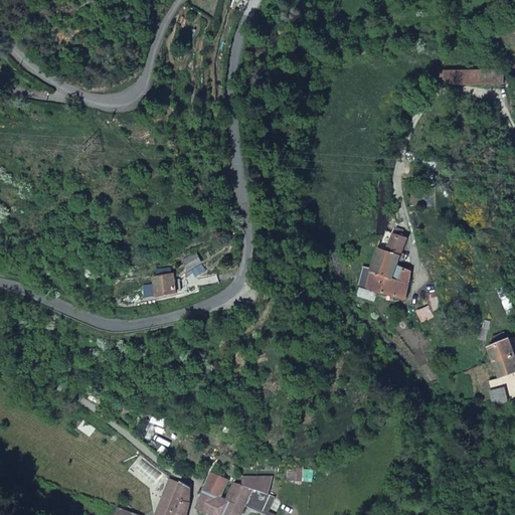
[(502,82),(502,69),(443,70),(443,73),(440,73),(440,77),(443,77),(443,79),(452,84),(502,82)]
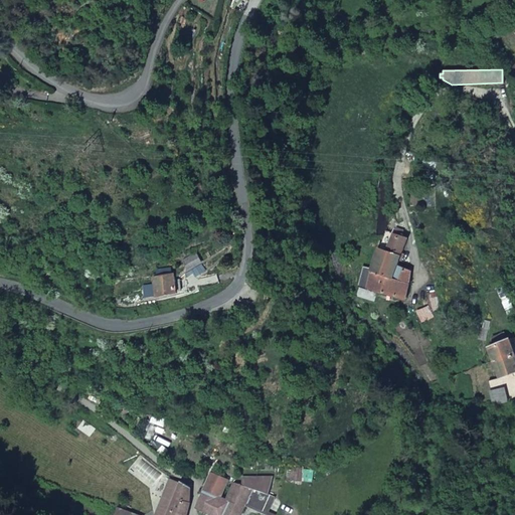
[(379,248),(369,268),(371,268),(370,272),(391,280),(396,268),(406,238),(401,236),(403,231),(395,228),(393,232),(386,250),(379,248)]
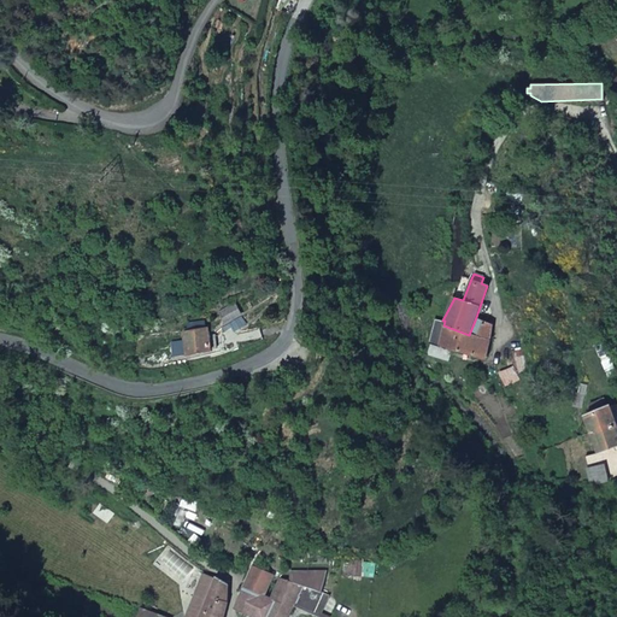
[(465,277),(454,298),(463,300),(471,278),(465,277)]
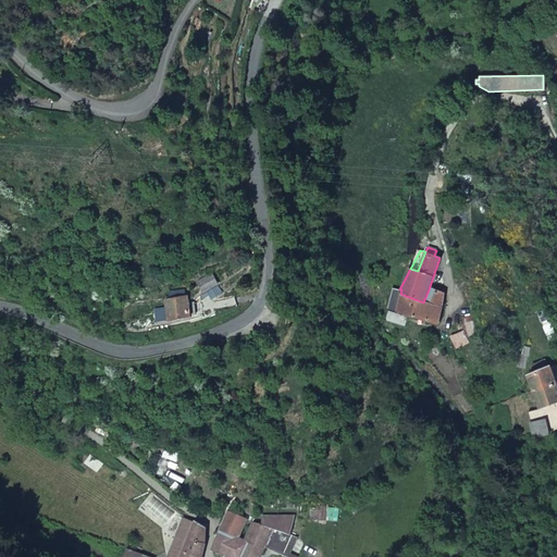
[(218,283),(212,273),(196,282),(201,292),(218,283)]
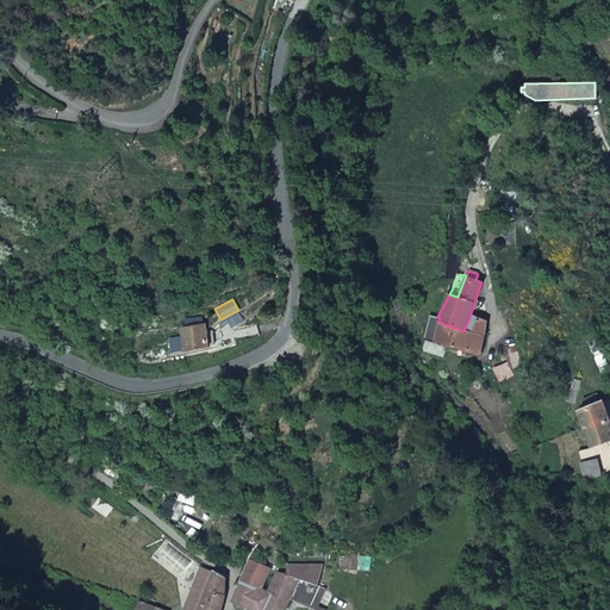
[(243,321),(238,313),(228,319),(232,327),(243,321)]
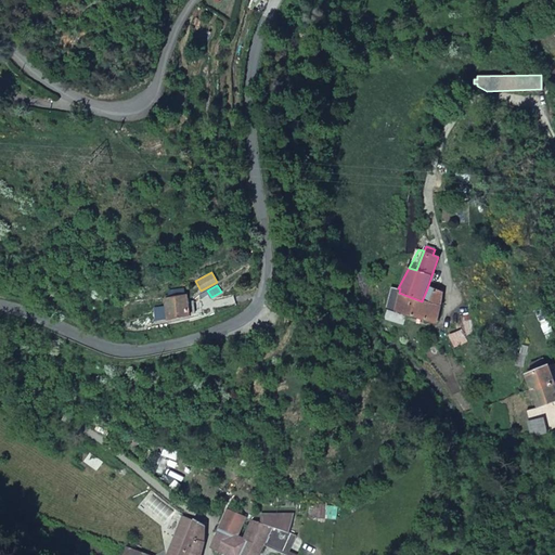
[(397,312),(436,323),(439,309),(442,293),(427,288),(422,301),(399,293),(400,288),(398,288),(391,286),(387,306),(398,309),(397,312)]
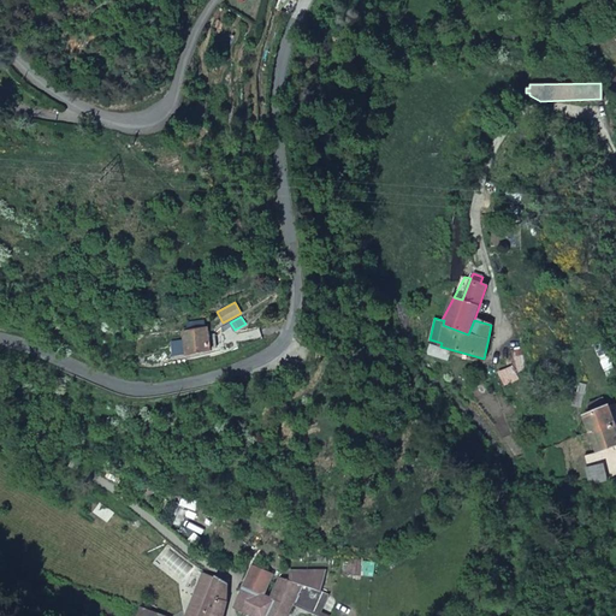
[(185,355),(211,349),(211,347),(208,335),(207,326),(181,330),(183,342),(170,343),(171,355),(185,355)]
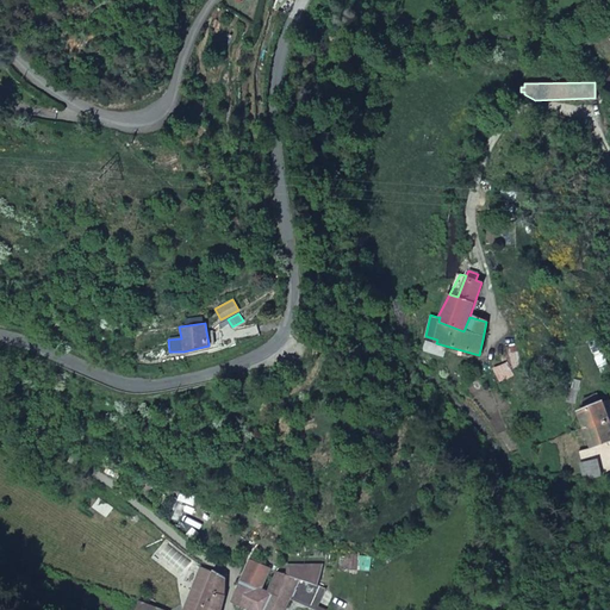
[(592,447),(609,441),(609,422),(603,403),(580,411),(592,447)]
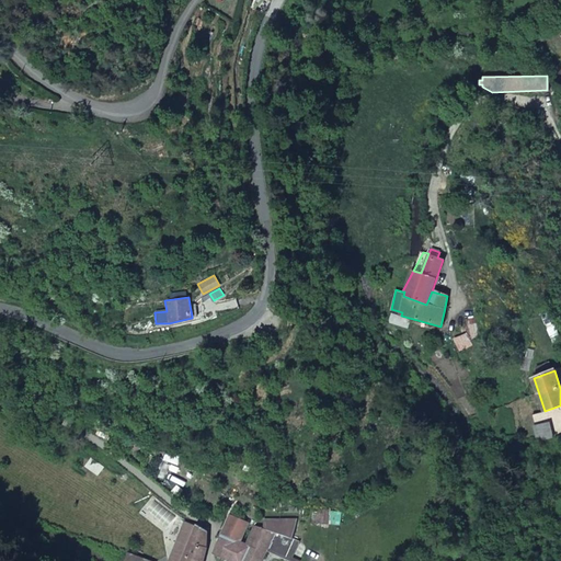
[(530,415),(538,441),(552,438),(545,411),(530,415)]
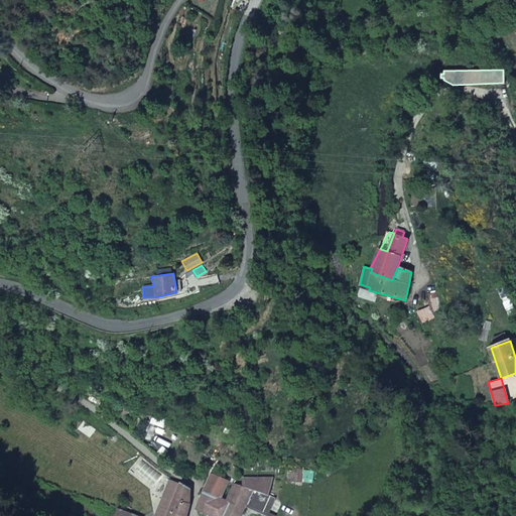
[(223,515),(228,507),(223,504),(226,499),(221,497),(229,480),(212,473),(194,510),(205,515),(223,515)]
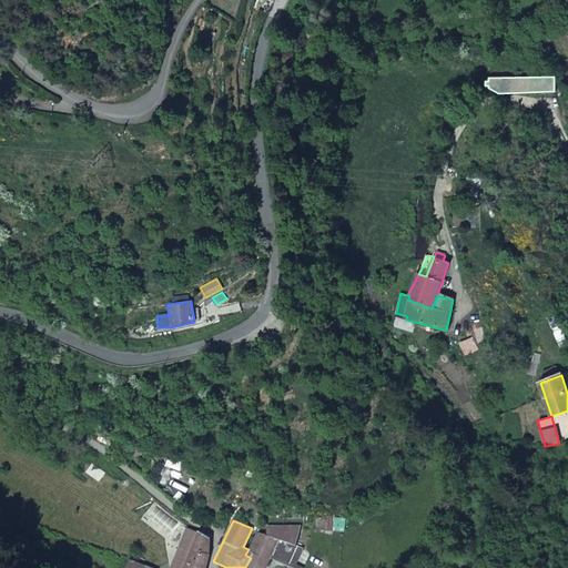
[(264,567),(270,557),(279,539),(295,546),(295,544),(301,525),(267,526),(266,535),(260,530),(249,549),(245,555),(251,558),(245,567),(264,567)]
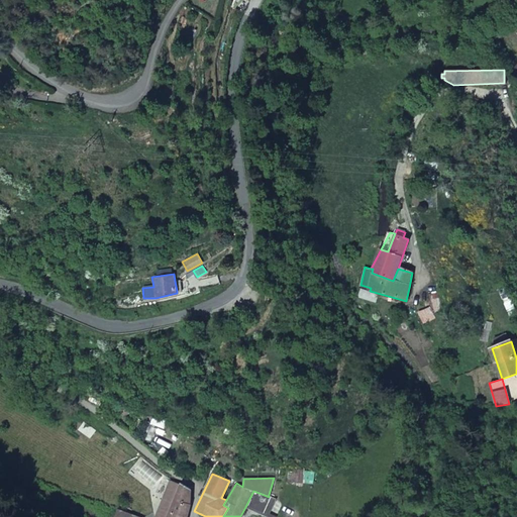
[(170,481),(154,516),(166,516),(179,484),(170,481)]
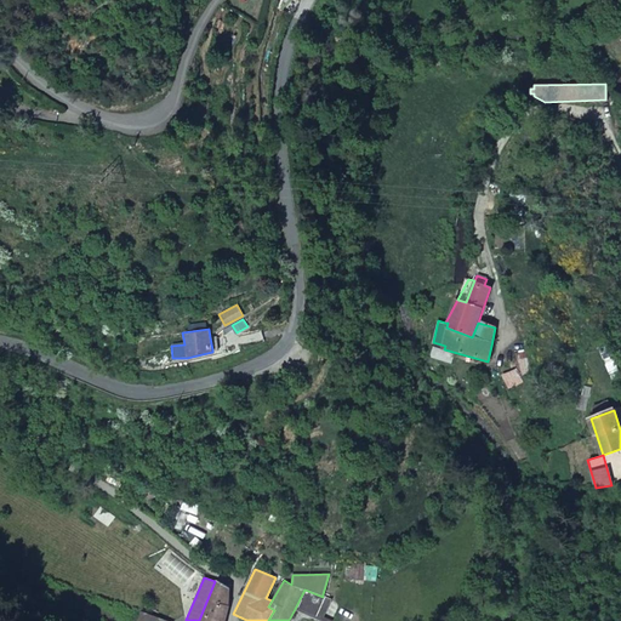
[(216,579),(215,581),(199,620),(224,620),(229,607),(229,587),(216,579)]
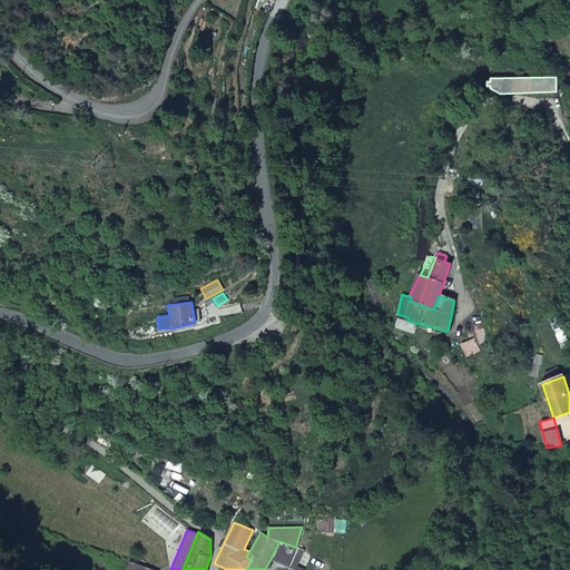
[(296,548),(279,541),(271,559),(294,569),(305,550),(296,546),(296,548)]
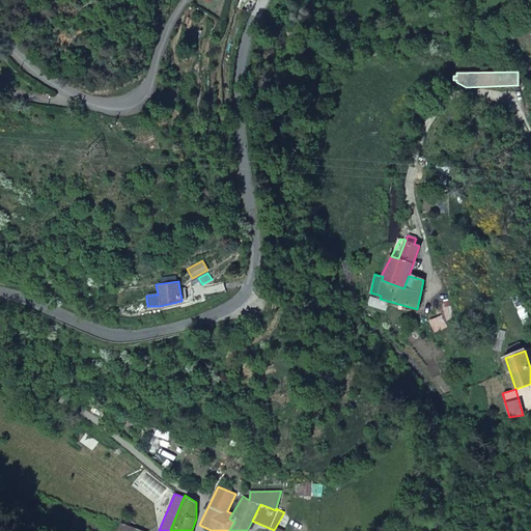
All buildings are outlined.
